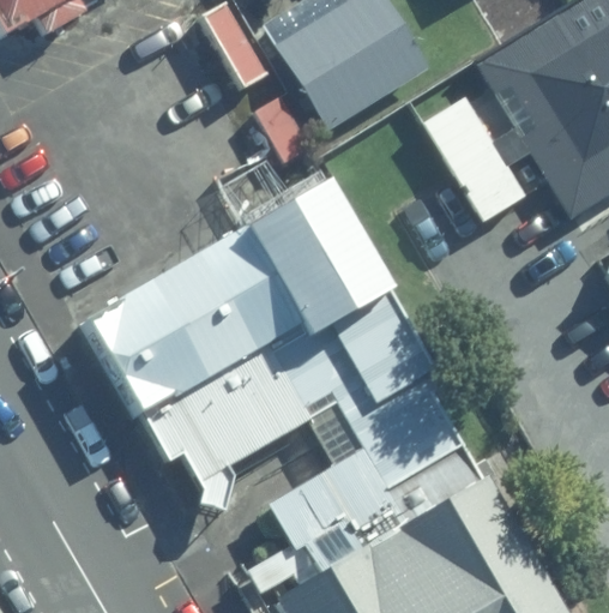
[(0,37),(30,19),(38,31),(88,7),(84,0),(0,0),(0,37)]
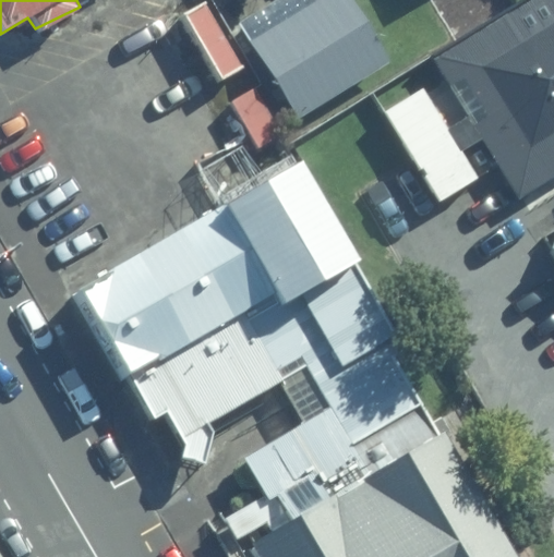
[(279,0),(239,24),(293,119),(389,61),(349,0),(279,0)]
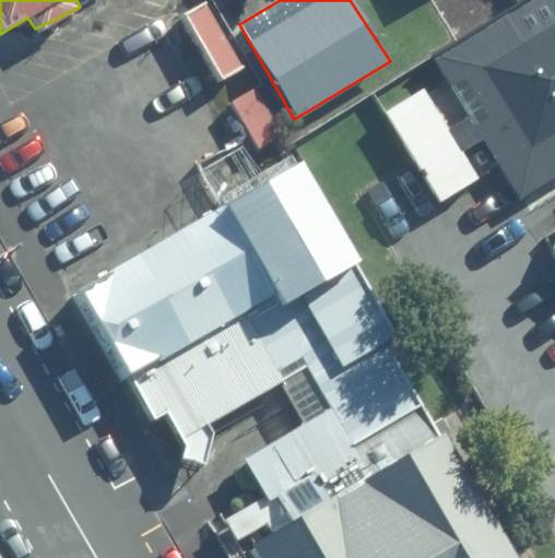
[(240,66),(204,1),(175,19),(211,83),(240,66)]
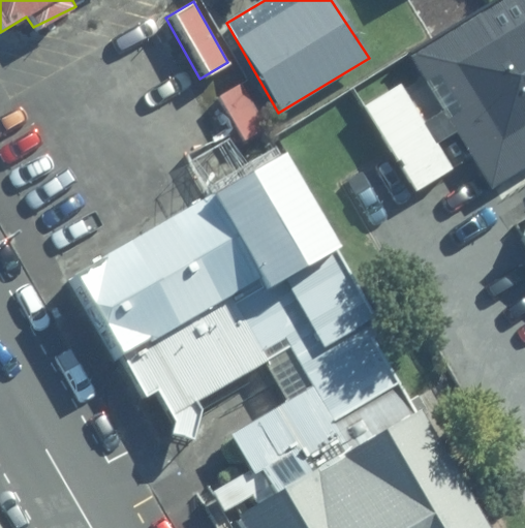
[(524,165),(524,17),(493,37),(480,14),(409,57),(442,112),(425,122),(400,82),(362,104),(414,191),(454,167),(439,143),(458,131),(491,187),(524,165)]
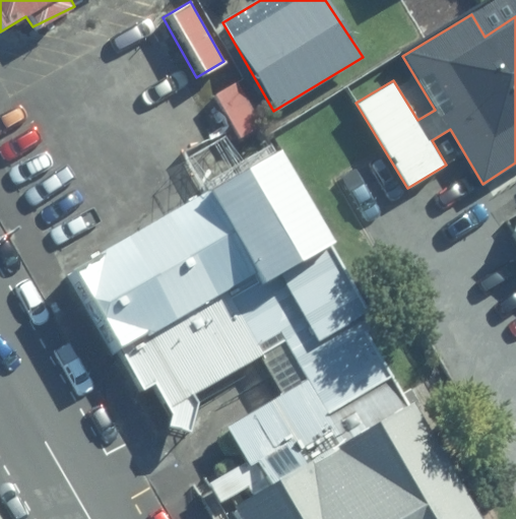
[(260,126),(235,83),(209,96),(234,141),(260,126)]
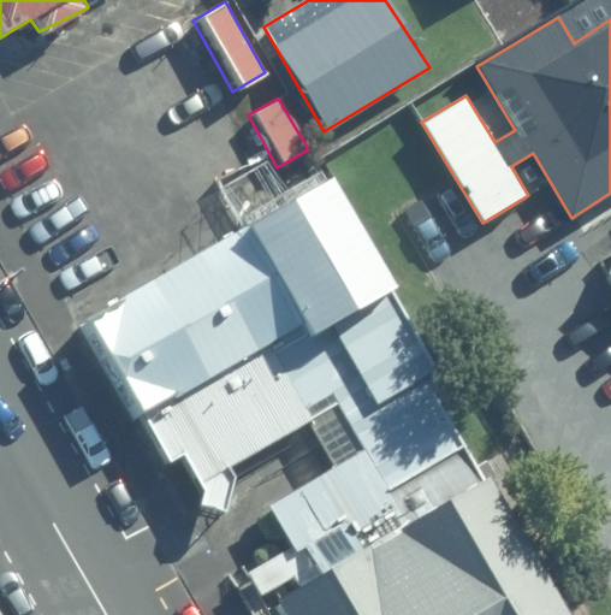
[(493,243),(452,179),(390,219),(429,283),(493,243)]
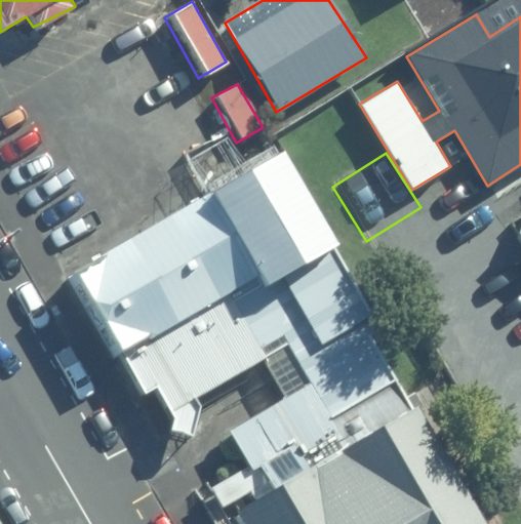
[(399,376),(409,371),(338,246),(332,249),(279,156),(65,275),(112,357),(124,351),(152,395),(160,390),(175,413),(171,435),(193,441),(201,405),(197,399),(290,345),(312,380),(333,418),(399,376)]
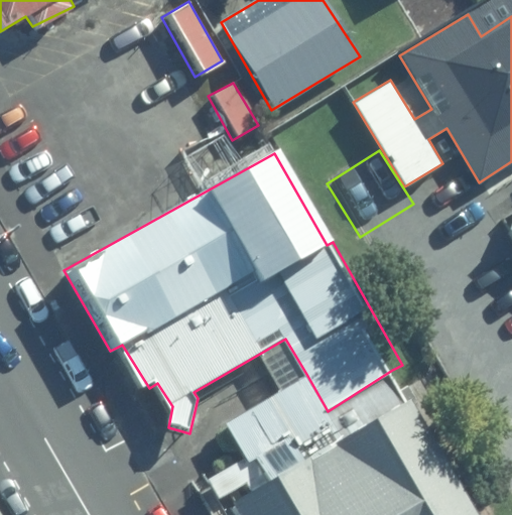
[(511,228),(503,234),(511,247),(511,228)]
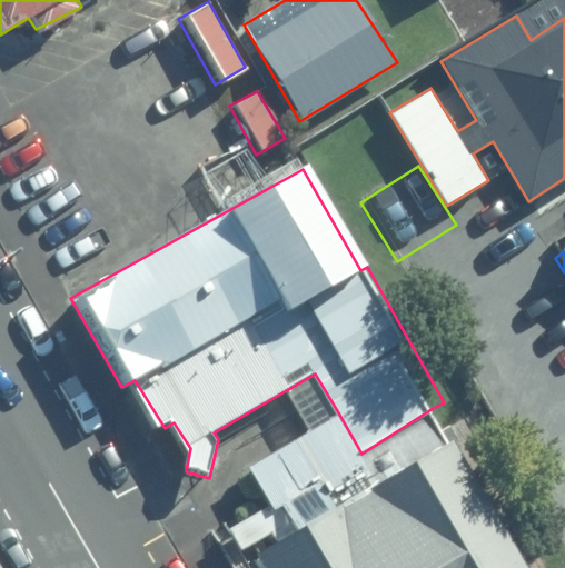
[(279,548),(250,562),(253,567),(542,567),(462,438),(453,442),(433,408),(362,454),(338,412),(246,468),(267,505),(229,526),(243,549),(271,531),(279,548)]
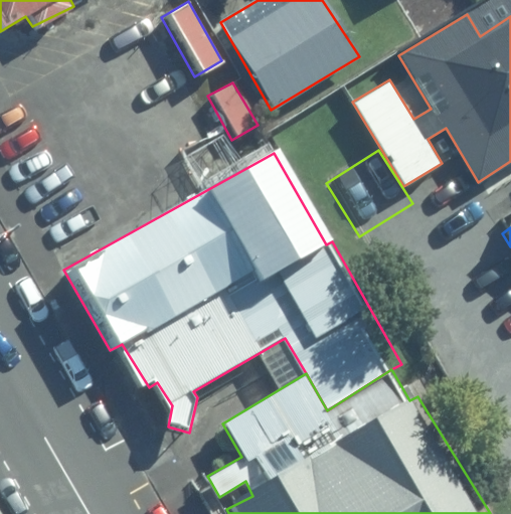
All buildings are outlined.
